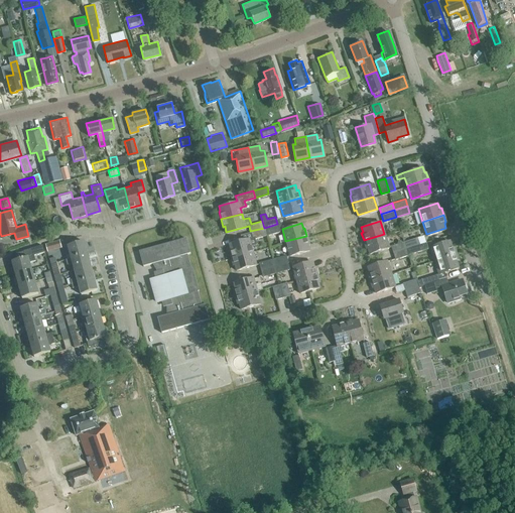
[(279,231),(277,224),(264,228),(265,234),(279,231)]
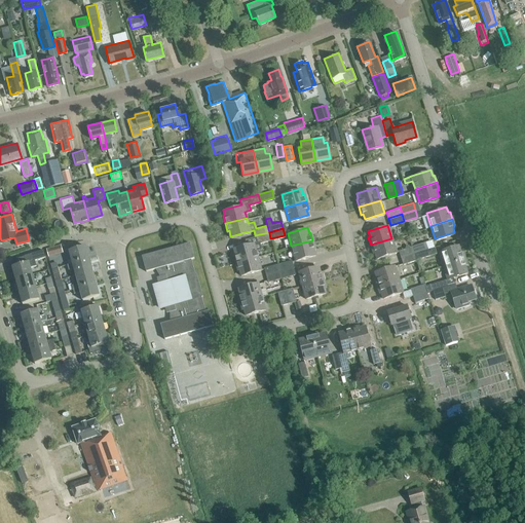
[(261,249),(259,241),(270,238),(269,232),(255,235),(257,241),(253,243),(233,248),(234,253),(233,254),(235,261),(257,256),(255,250),(261,249)]
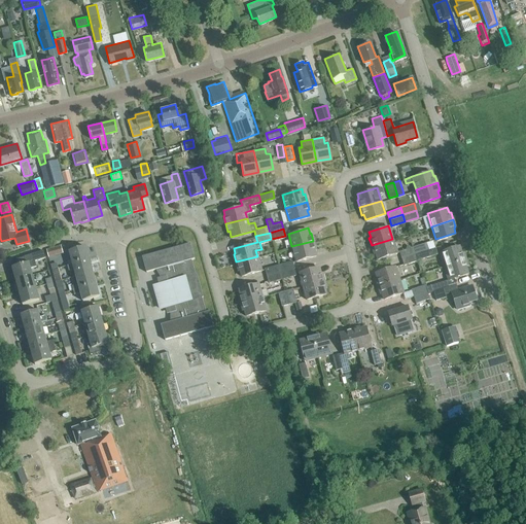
[(396,251),(392,239),(372,245),(374,252),(376,252),(377,257),(396,251)]
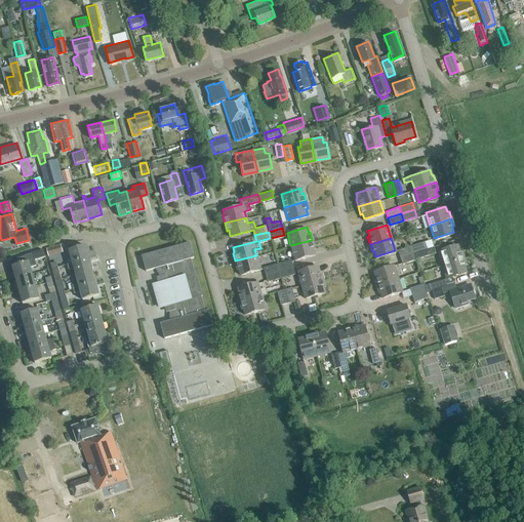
[(313,248),(314,247),(312,240),(290,245),(294,258),(314,253),(313,248)]
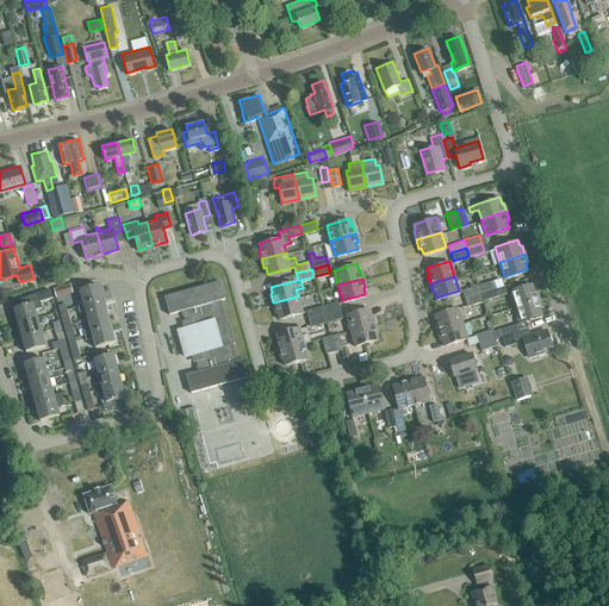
[(493,279),(477,283),(480,292),(496,287),(493,279)]
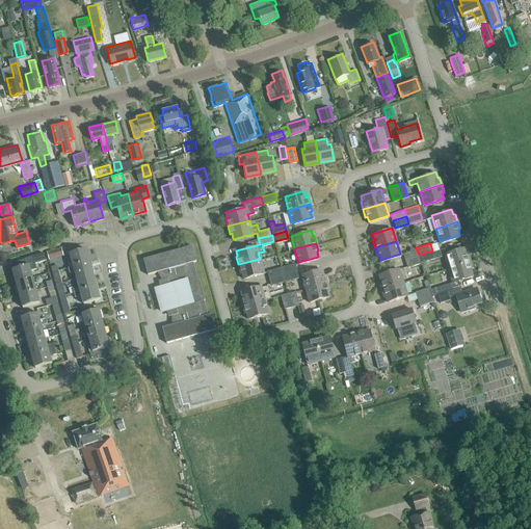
[(165,342),(214,328),(210,313),(207,313),(203,298),(204,298),(197,275),(196,275),(192,261),(195,260),(191,244),(142,258),(147,273),(157,270),(162,280),(160,280),(161,285),(155,287),(161,310),(167,309),(169,314),(171,313),(171,323),(161,326),(165,342)]
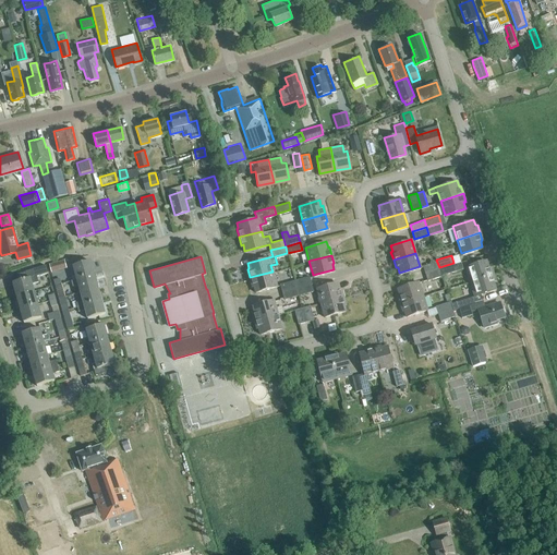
[(65,266),(63,258),(48,263),(50,270),(65,266)]
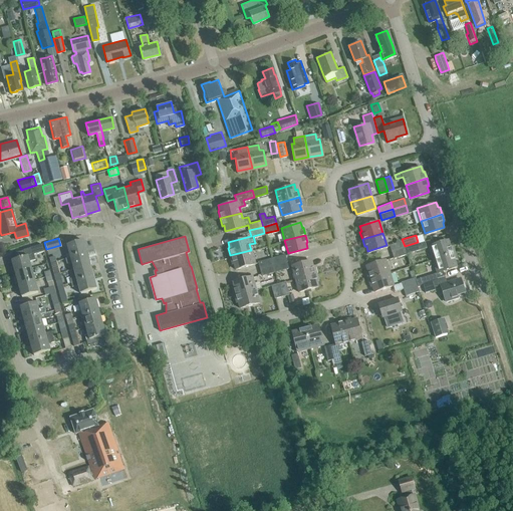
[(66,243),(70,256),(86,251),(83,239),(66,243)]
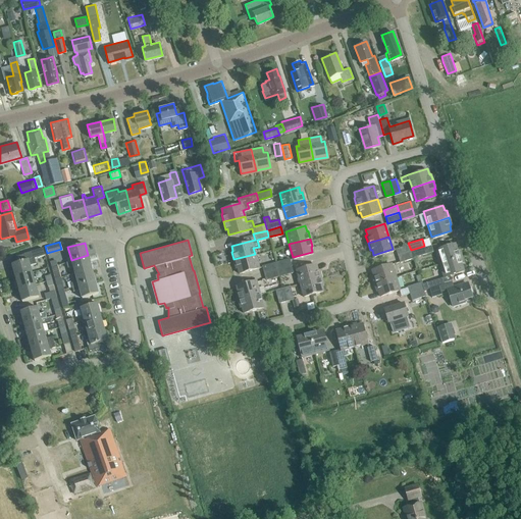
[(411,250),(408,243),(395,248),(397,254),(411,250)]
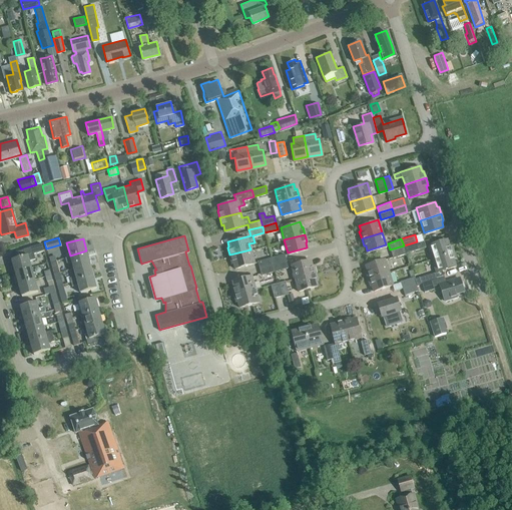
[(432,251),(433,258),(453,251),(451,245),(449,245),(446,238),(427,244),(430,252),(432,251)]
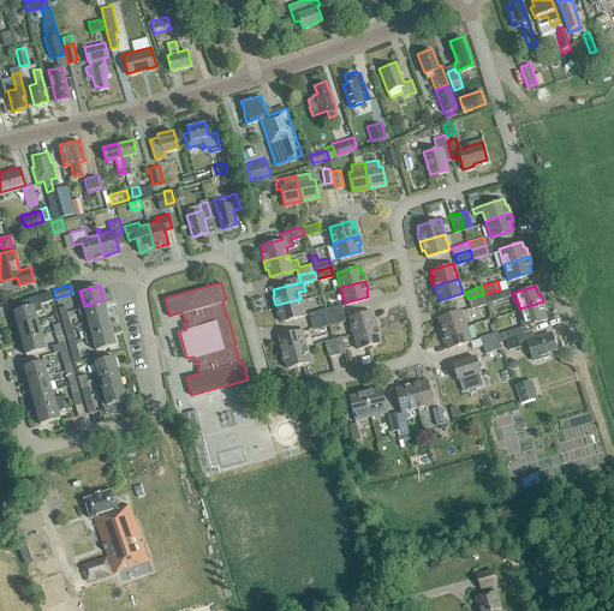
[(487,303),(510,294),(507,287),(500,289),(484,294),(487,303)]
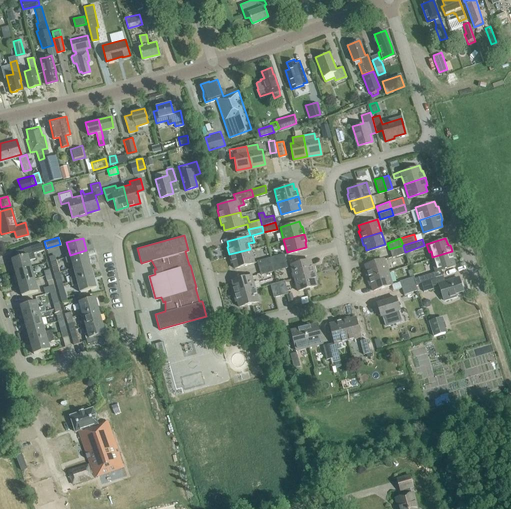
[(31,265),(29,258),(34,257),(33,252),(44,249),(42,242),(23,247),(24,254),(11,258),(14,270),(31,265)]
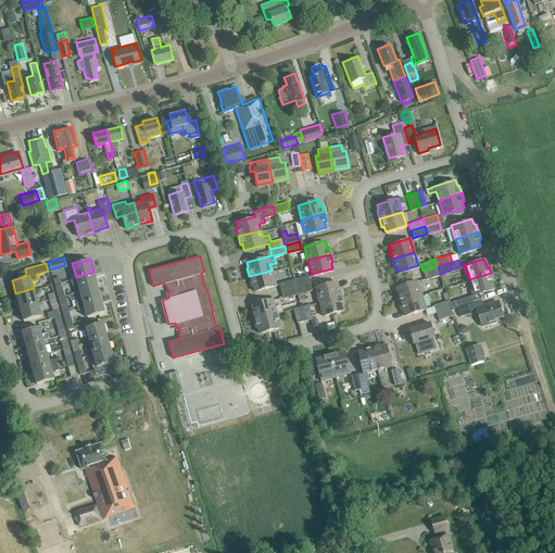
[(440,274),(438,266),(423,271),(426,278),(440,274)]
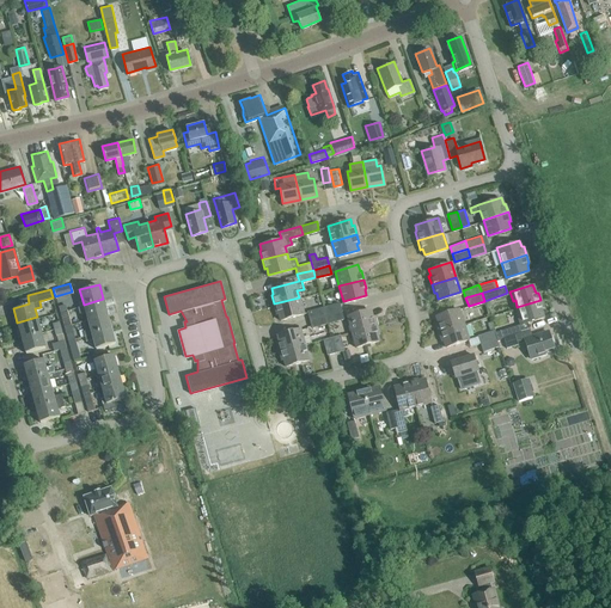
[(303,312),(299,298),(274,304),(276,313),(279,312),(280,319),(303,312)]
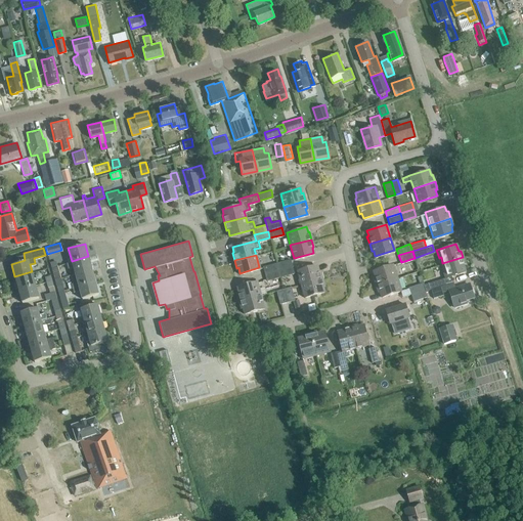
[(91,268),(88,256),(72,261),(75,272),(91,268)]
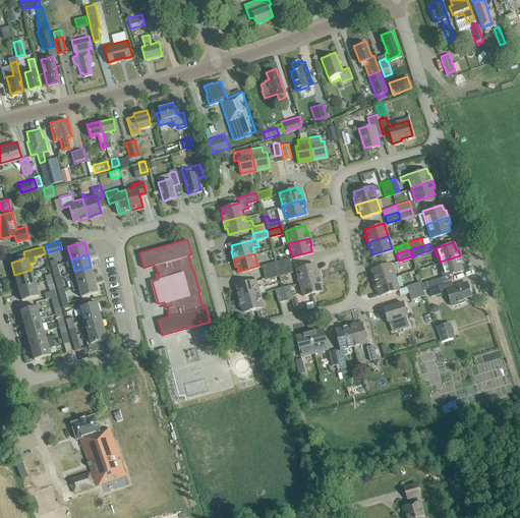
[(462,261),(460,255),(440,262),(442,267),(440,268),(443,275),(425,281),(427,286),(450,279),(448,273),(462,269),(459,262),(462,261)]
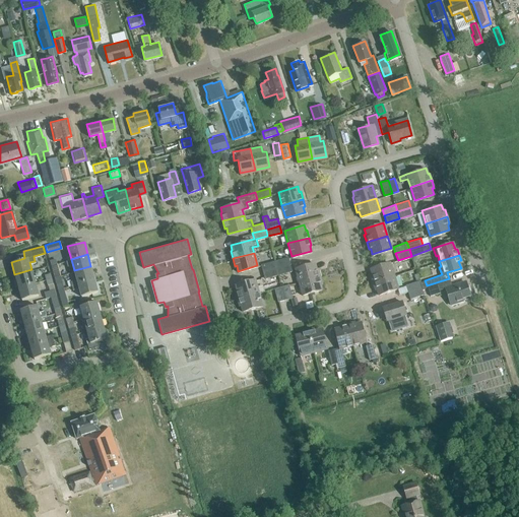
[(287,256),(274,260),(276,267),(289,263),(287,256)]
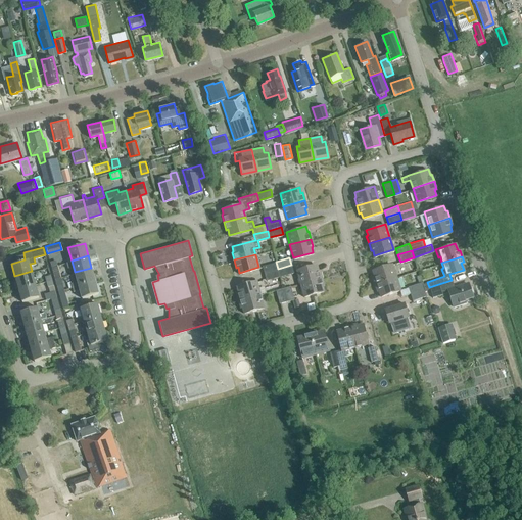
[(278,269),(276,262),(262,265),(264,273),(278,269)]
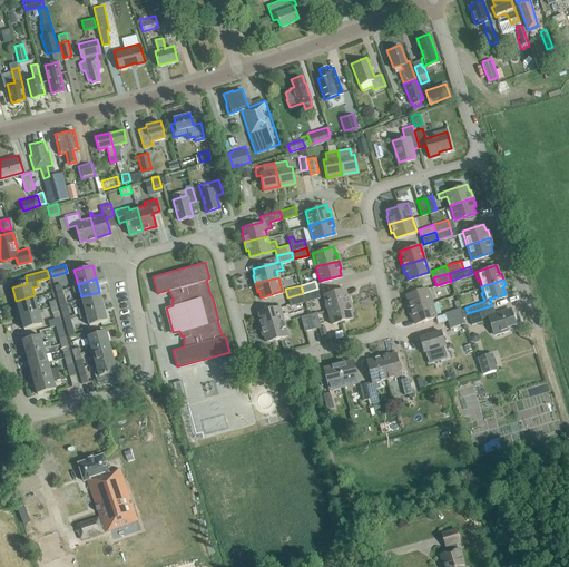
[(323,294),(327,309),(351,302),(347,293),(346,294),(344,287),(323,294)]
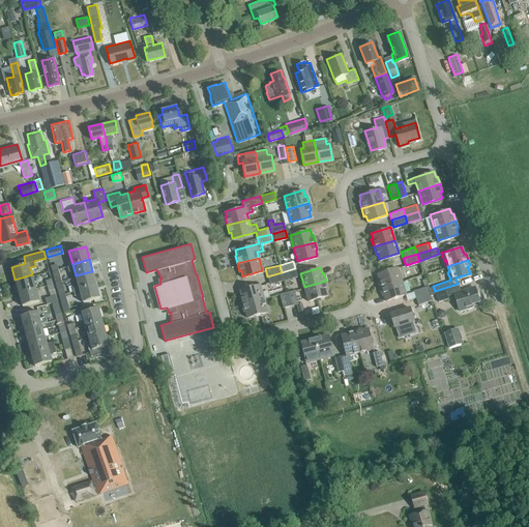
[(377,279),(380,287),(401,280),(397,267),(377,273),(379,279),(377,279)]
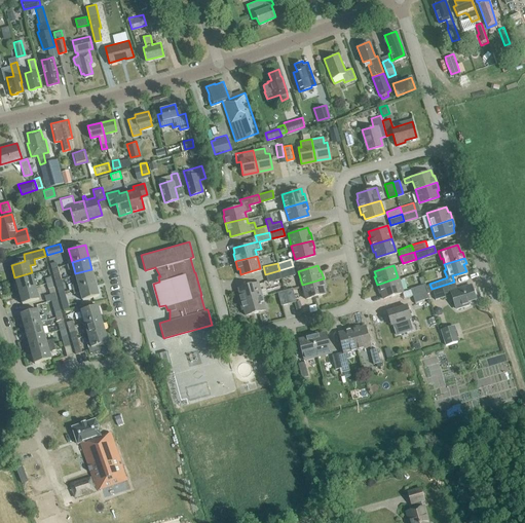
[(295,272),(293,266),(279,270),(282,277),(295,273),(295,272)]
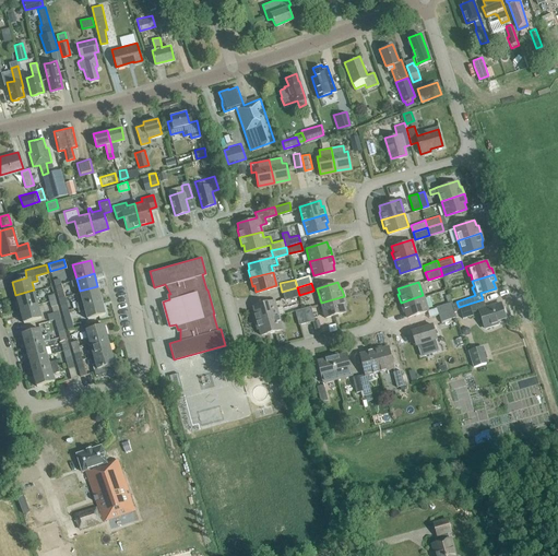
[(102,299),(97,286),(80,291),(82,300),(80,302),(79,300),(75,302),(76,306),(102,299)]
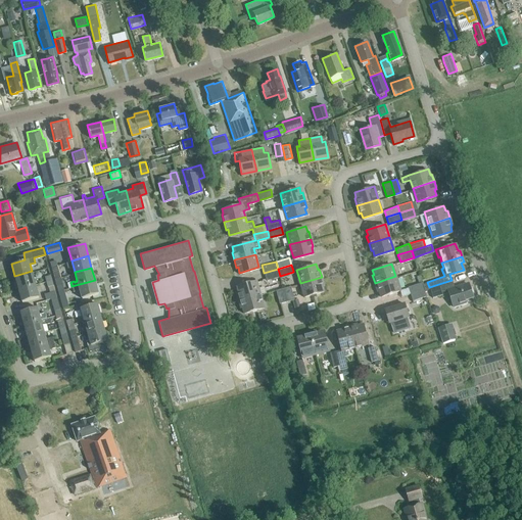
[(280,276),(278,269),(264,273),(266,280),(280,276)]
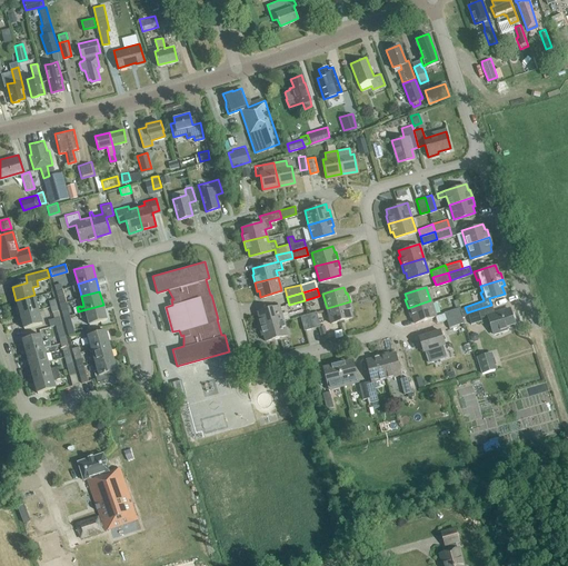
[(38,308),(35,295),(16,300),(20,314),(38,308)]
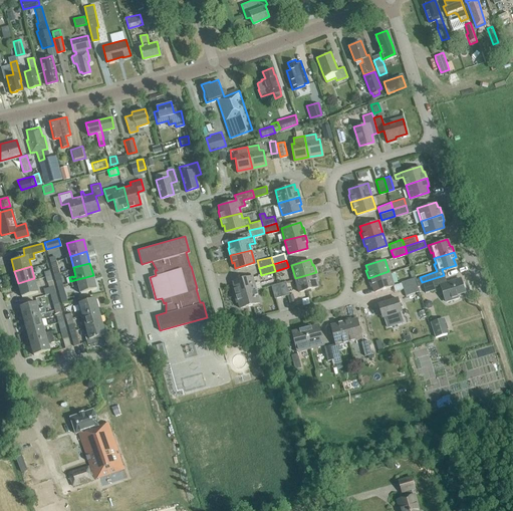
[(393,284),(389,271),(368,278),(370,285),(372,285),(373,290),(393,284)]
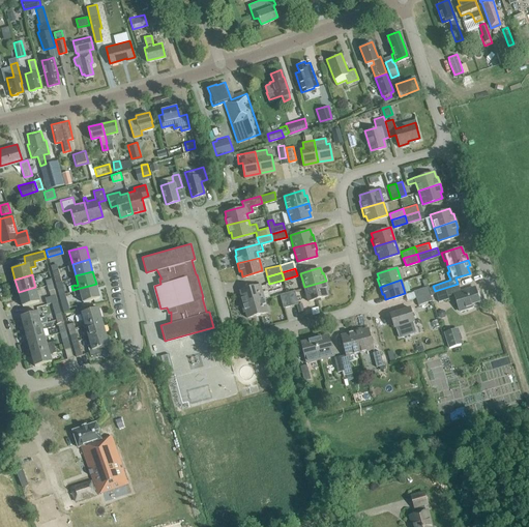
[(326,289),(328,288),(326,281),(304,287),(307,299),(327,294),(326,289)]
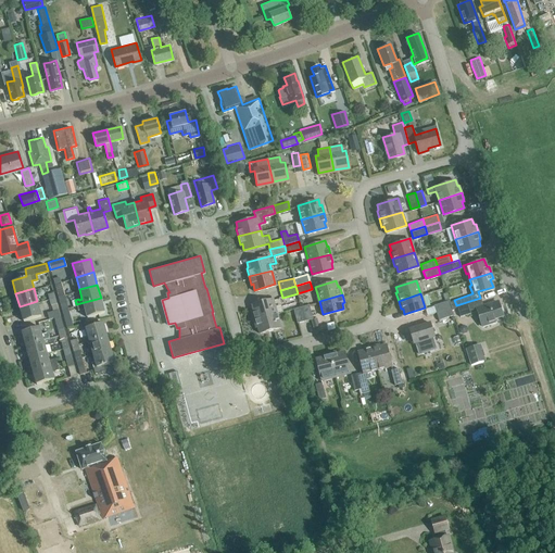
[(104,311),(101,298),(76,304),(77,309),(82,308),(80,308),(84,306),(87,316),(104,311)]
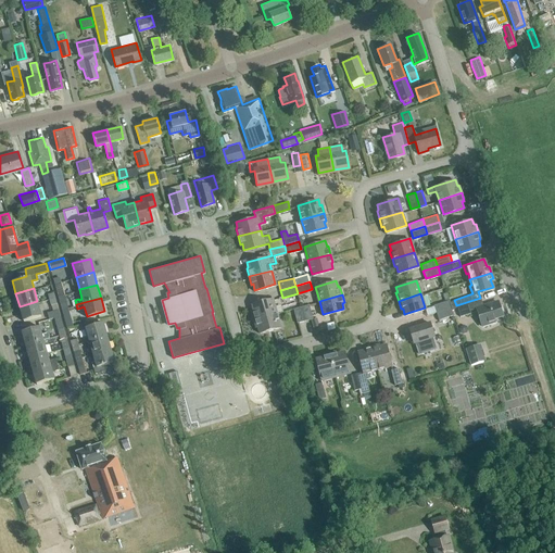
[(482,304),(480,298),(456,305),(459,315),(477,310),(482,325),(494,321),(493,317),(502,314),(496,300),(482,304)]
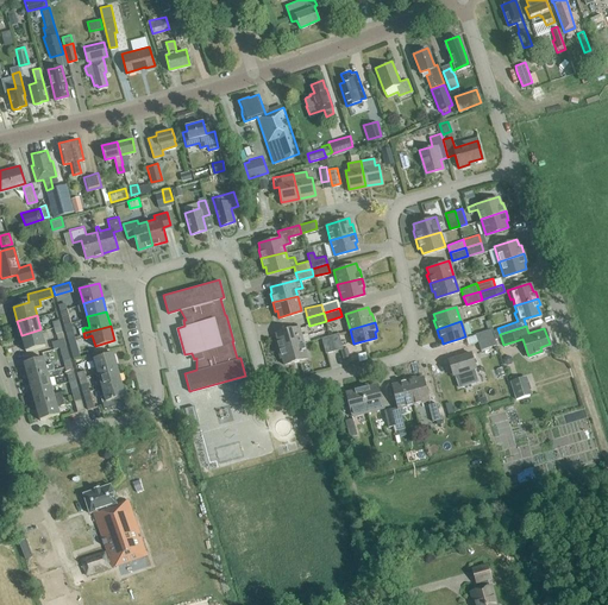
[(302,341),(299,327),(275,333),(277,339),(275,340),(277,348),(302,341)]
